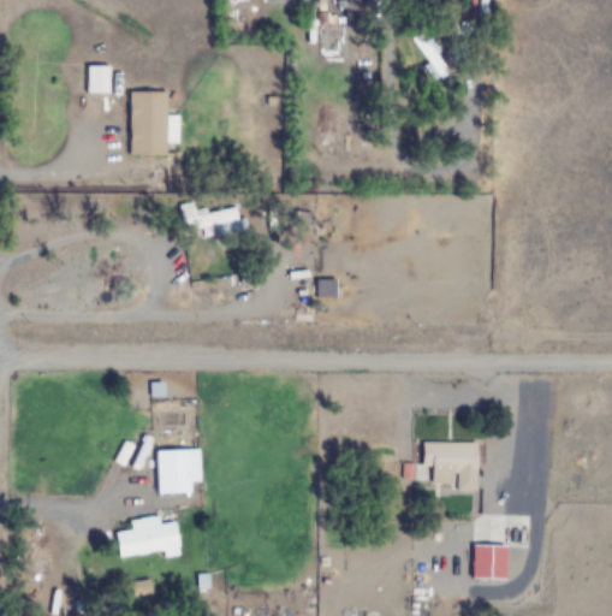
[(452,67),(425,29),(410,40),(438,77),(452,67)]
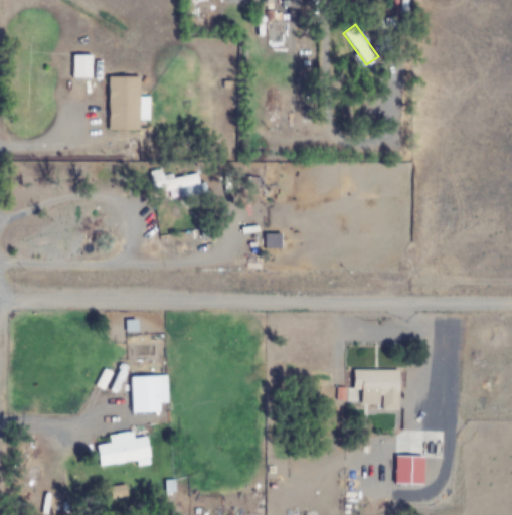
[(74,78),(106,78),(106,59),(96,59),(96,55),(74,55),(74,78)]
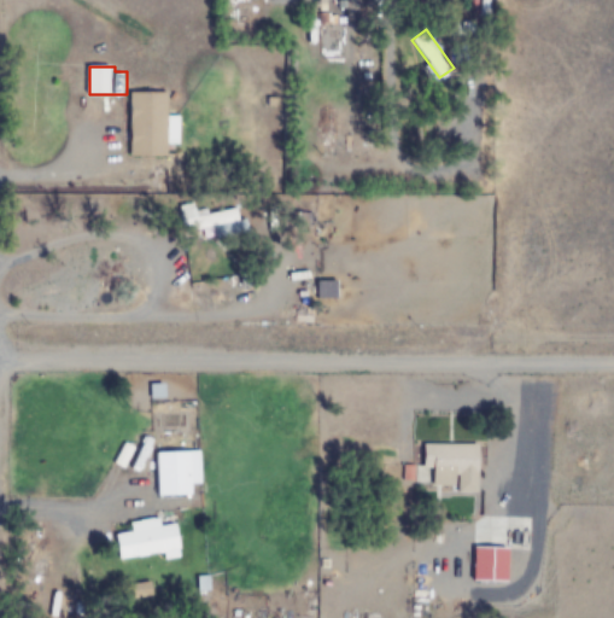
[(170,92),(132,92),(132,157),(170,157),(170,92)]
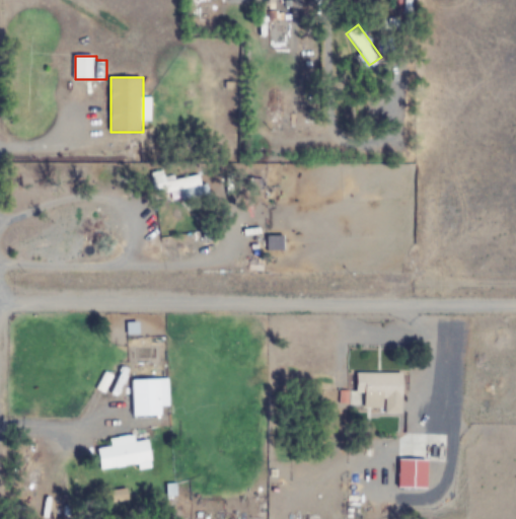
[(154,176),(154,191),(199,191),(199,176),(154,176)]
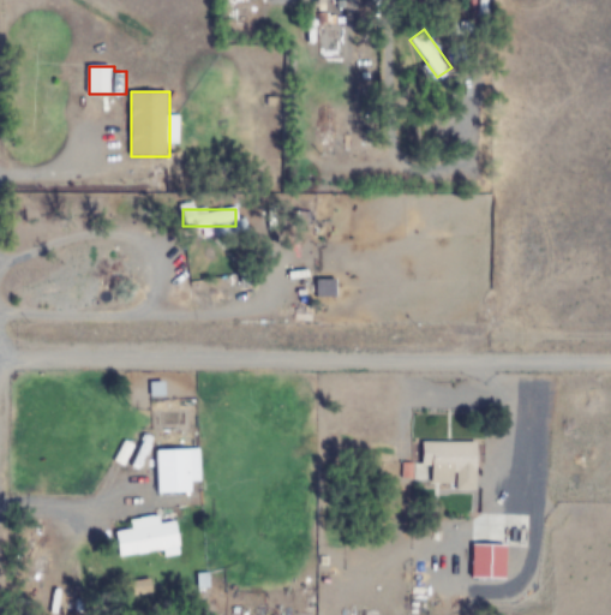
[(334,294),(334,280),(318,280),(318,294),(334,294)]
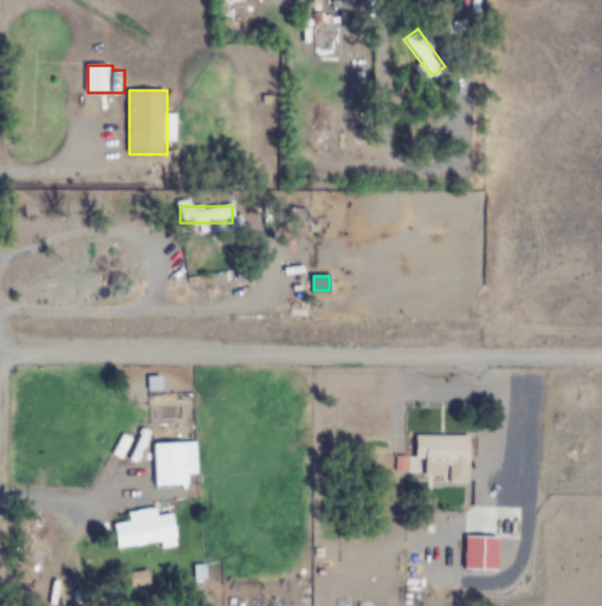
[(416,434),(416,459),(426,459),(426,479),(471,479),(471,434),(416,434)]
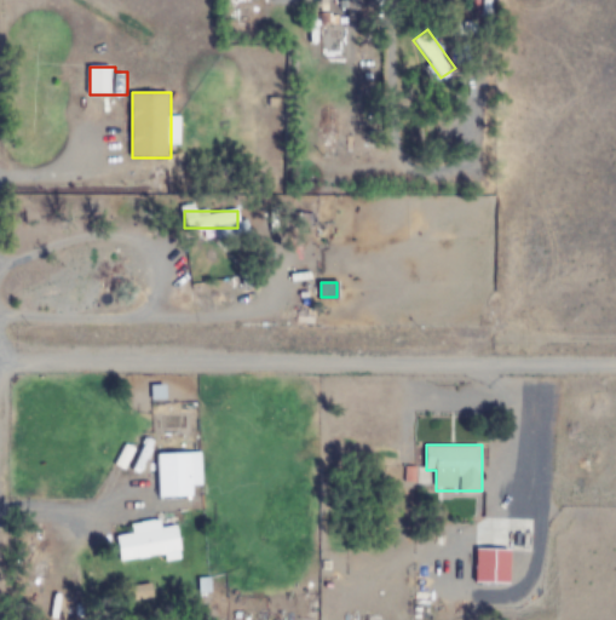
[(160,497),(195,497),(195,484),(207,484),(207,452),(160,452),(160,497)]
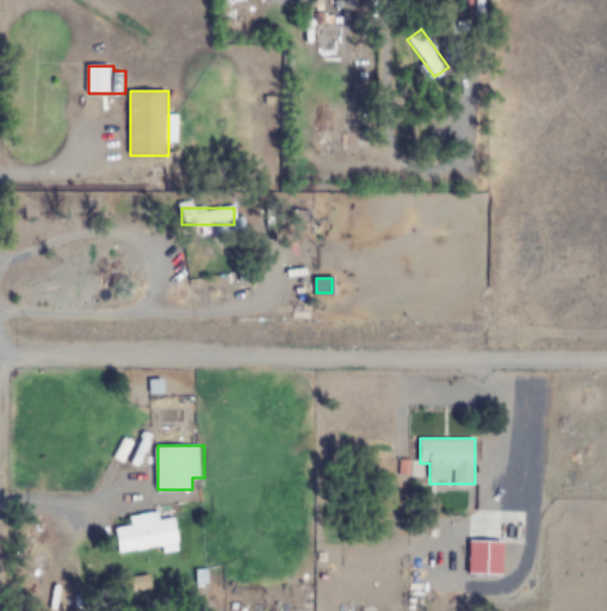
[(165,545),(166,553),(184,550),(179,517),(162,519),(161,511),(131,516),(132,524),(117,528),(121,553),(165,545)]
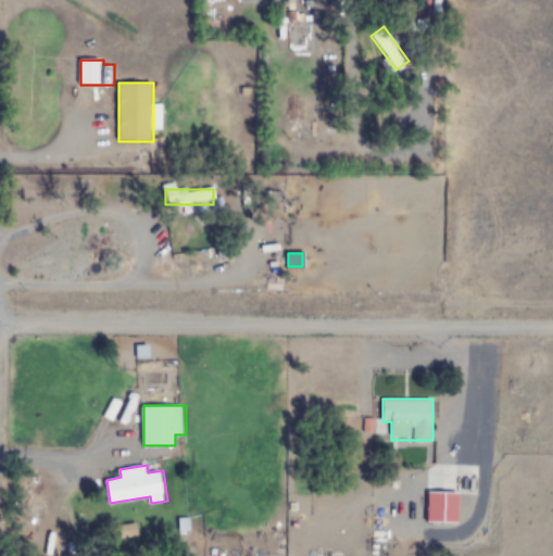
[(461,492),(427,492),(427,521),(461,521),(461,492)]
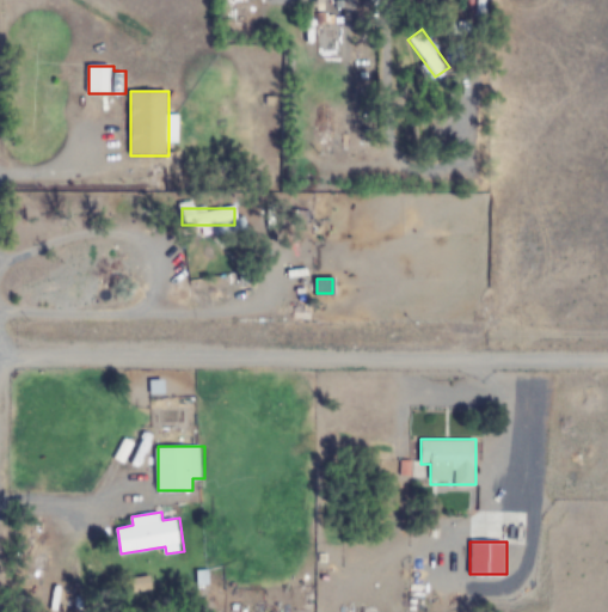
[(153,577),(135,580),(136,591),(154,588),(153,577)]
